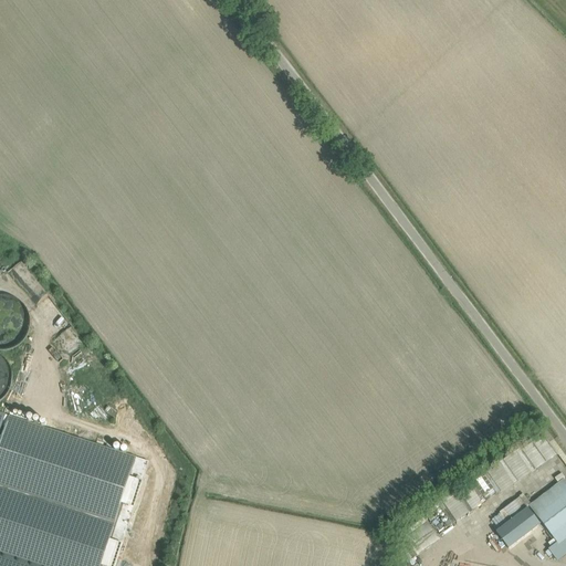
[(27,328),(28,324),(28,320),(25,314),(23,311),(21,306),(18,303),(13,301),(9,300),(4,299),(0,297),(0,348),(3,348),(8,348),(12,346),(17,344),(20,342),(23,337),(25,333),(27,328)]
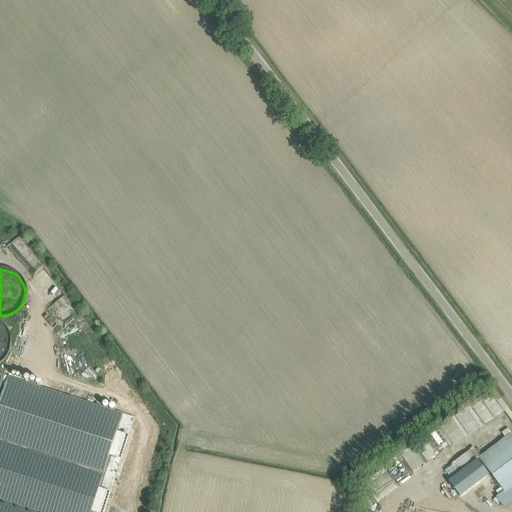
[(10,347),(10,343),(10,339),(9,335),(7,331),(4,327),(1,325),(0,324),(0,362),(1,362),(4,359),(7,355),(9,352),(10,347)]
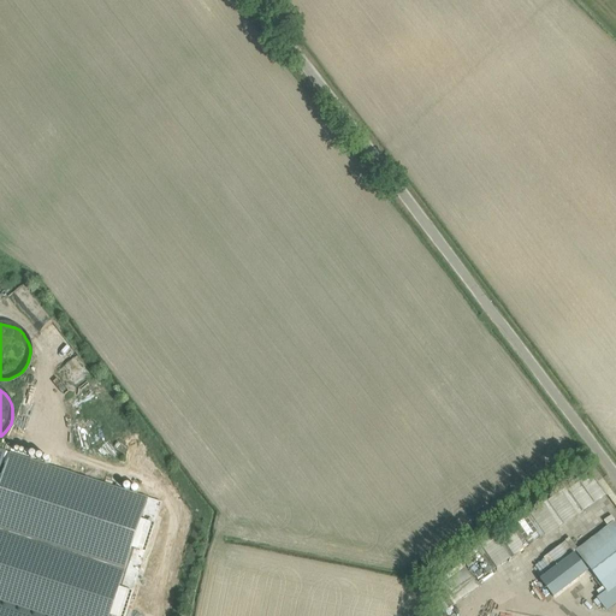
[(125,615),(163,503),(0,448),(0,615),(125,615)]
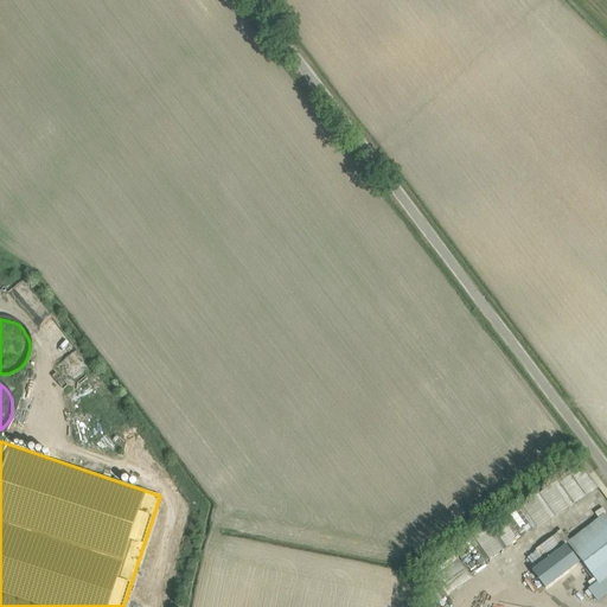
[(566,505),(593,489),(580,468),(553,485),(566,505)]
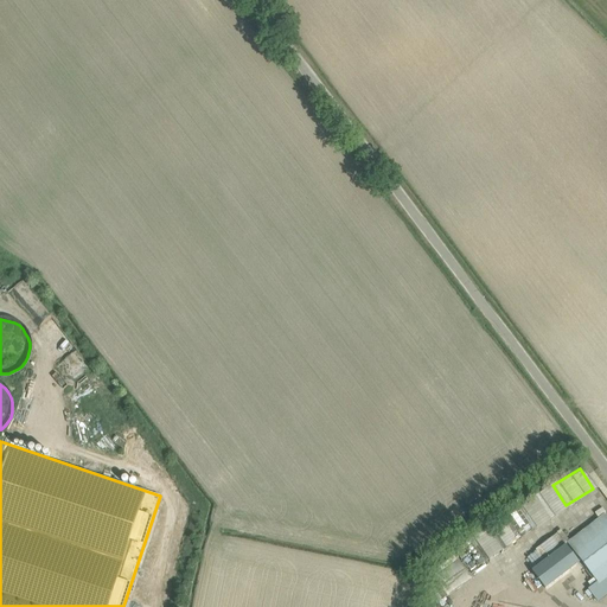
[(586,474),(595,490),(543,525),(553,538),(568,526),(572,532),(606,508),(606,493),(592,471),(586,474)]
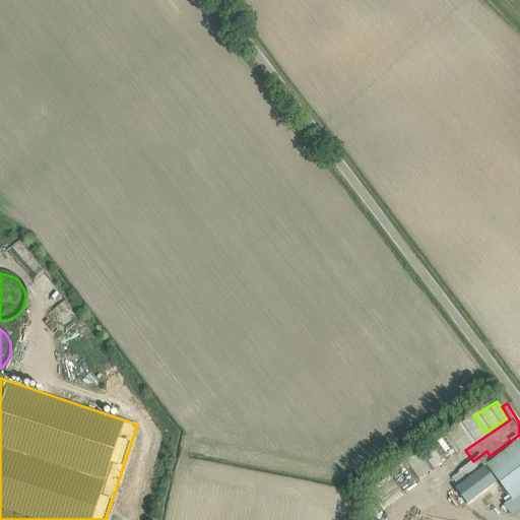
[(471,443),(484,435),(473,416),(460,426),(471,443)]
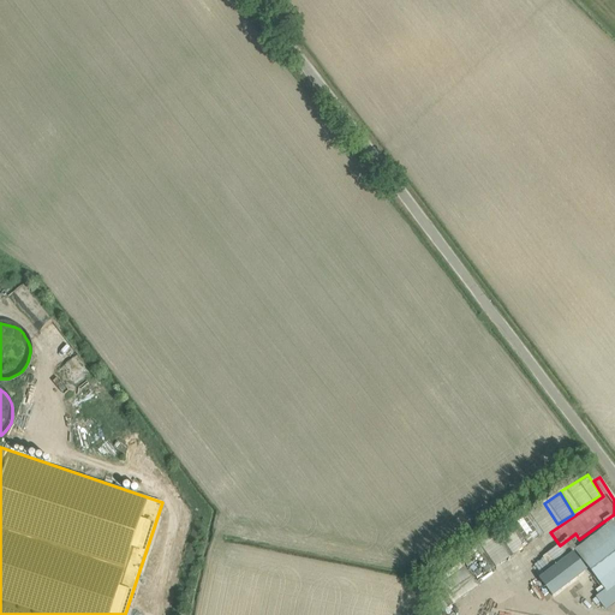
[(541,536),(555,527),(543,506),(527,514),(541,536)]
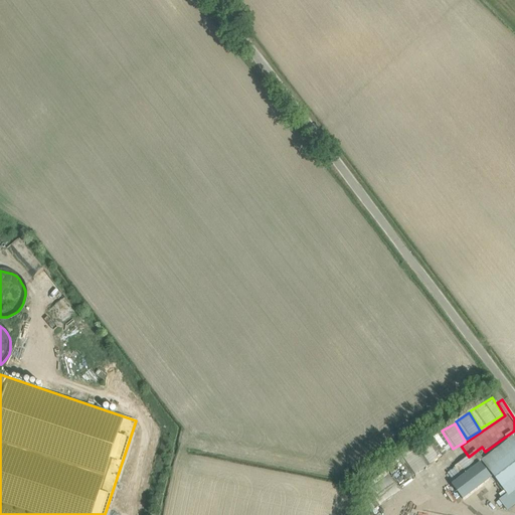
[(432,437),(442,451),(445,449),(435,435),(432,437)]
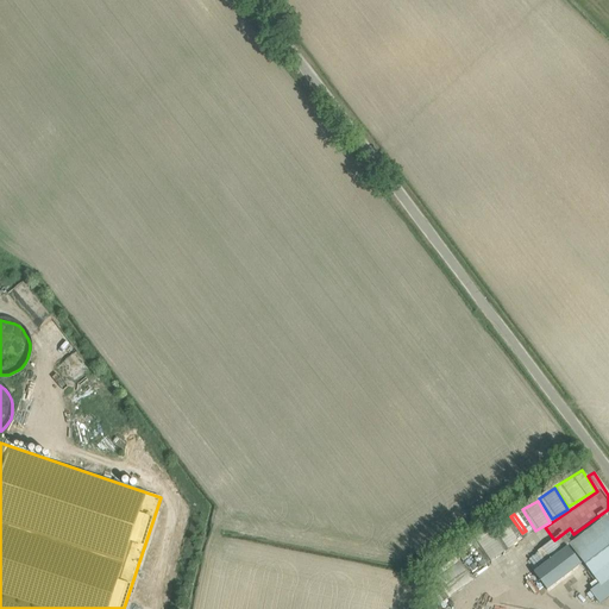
[(608,518),(608,516),(570,545),(600,583),(590,591),(600,603),(608,596),(608,518)]
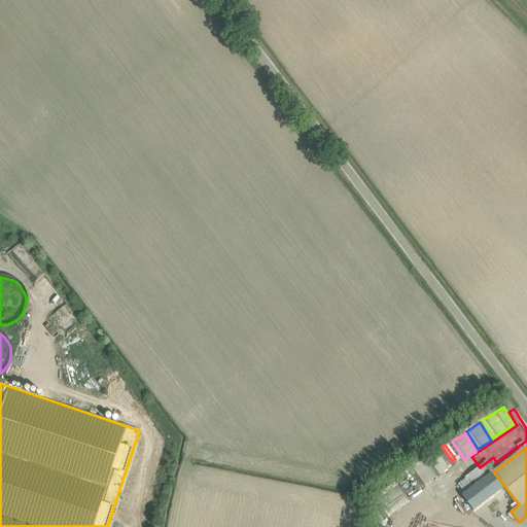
[(438,475),(448,467),(438,454),(429,460),(438,475)]
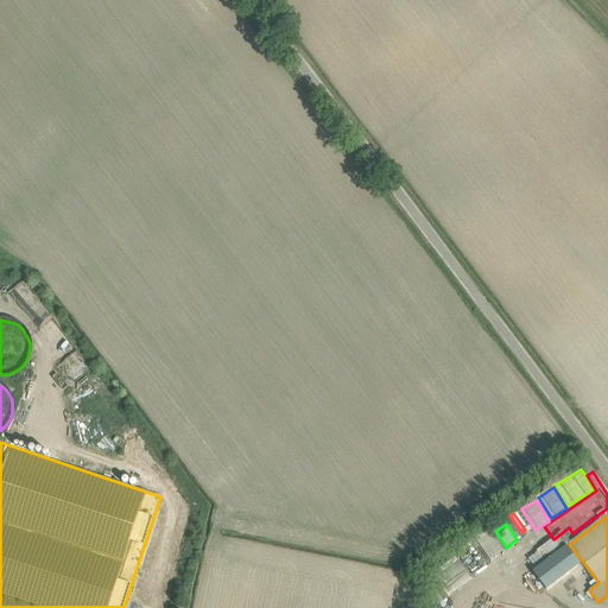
[(487,559),(500,550),(489,536),(476,544),(487,559)]
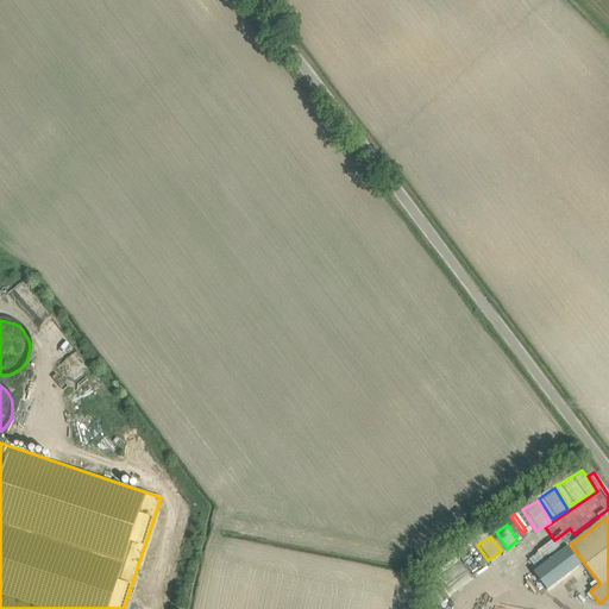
[(582,563),(569,546),(534,572),(547,589),(582,563)]
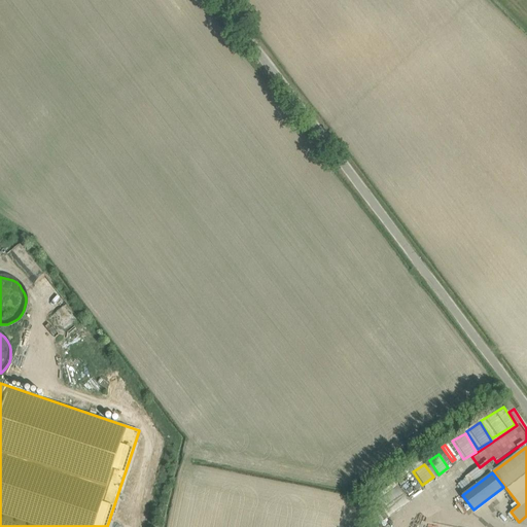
[(409,502),(394,483),(374,498),(378,502),(373,506),(384,521),(409,502)]
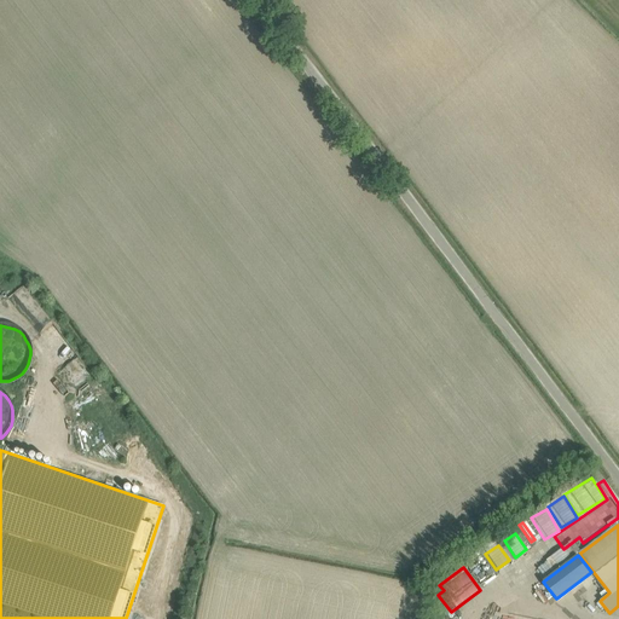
[(497,596),(493,613),(505,615),(509,599),(497,596)]
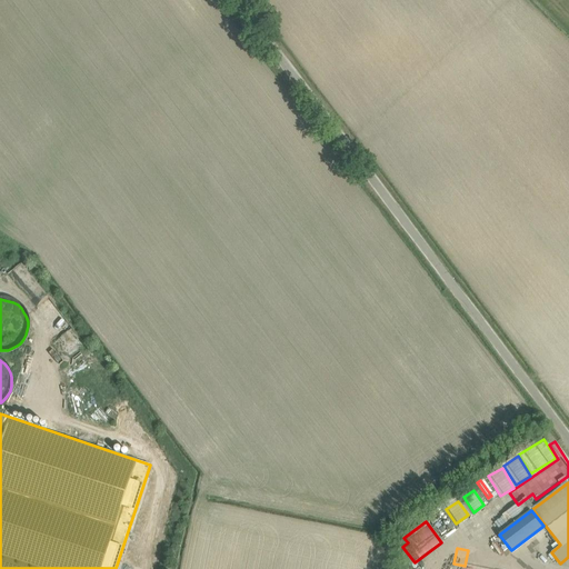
All buildings are outlined.
